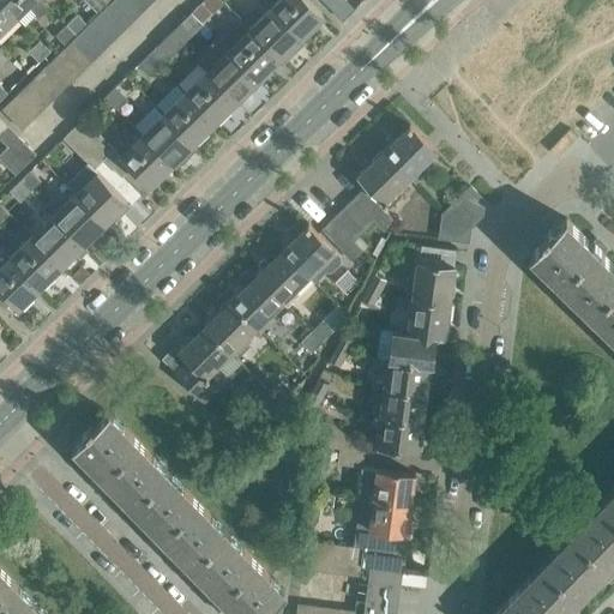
[(0,0),(17,17),(28,6),(38,17),(49,7),(42,0),(0,0)]
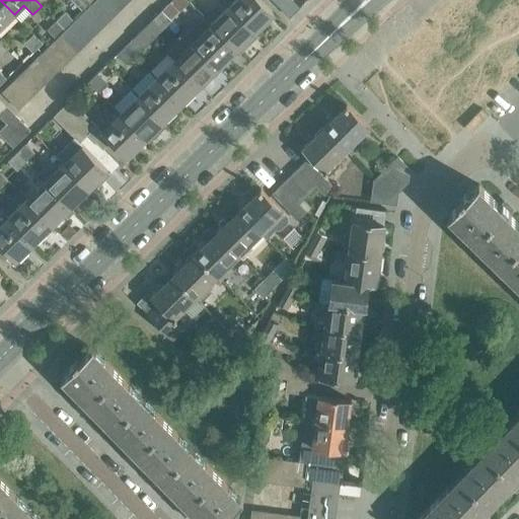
[(0,0),(0,27),(14,14),(0,0)]
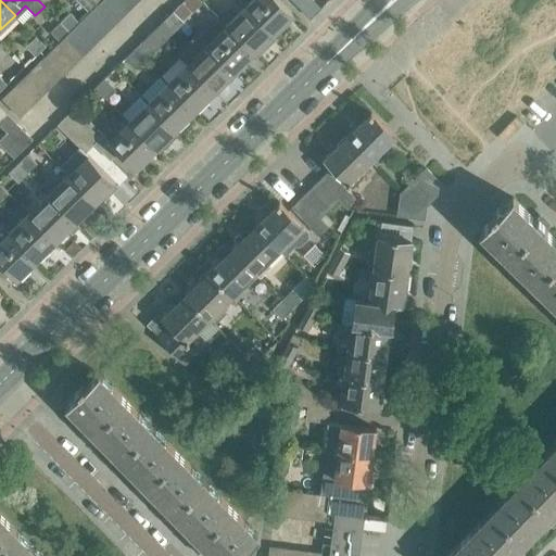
[(92,10),(99,3),(95,0),(76,0),(89,12),(92,10)]
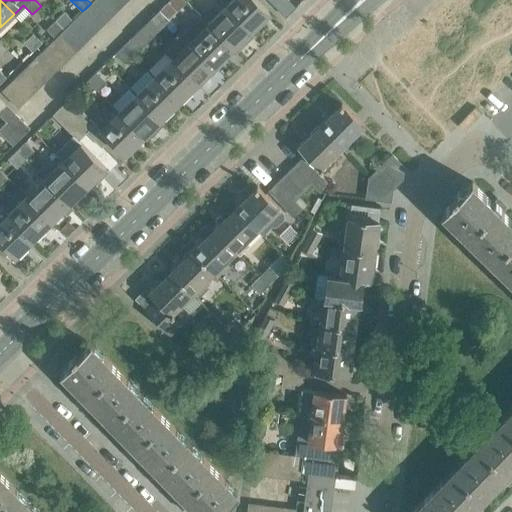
[(118,10),(108,0),(93,0),(93,1),(110,18),(118,10)]
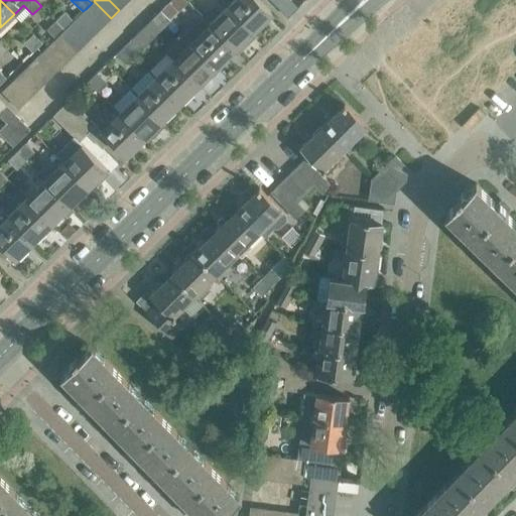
[(125,0),(109,0),(119,10),(127,2),(125,0)]
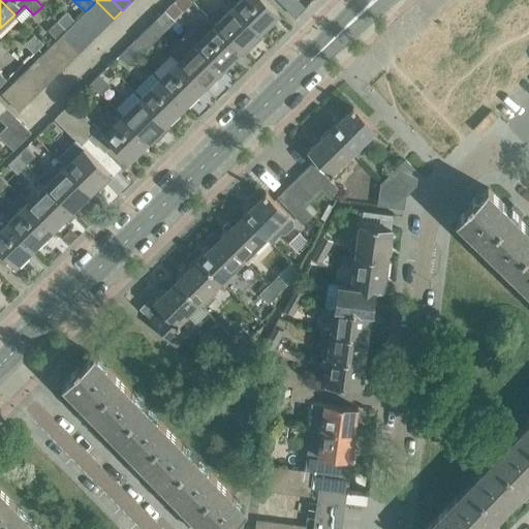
[(265,0),(240,0),(234,6),(260,33),(279,13),(265,0)]
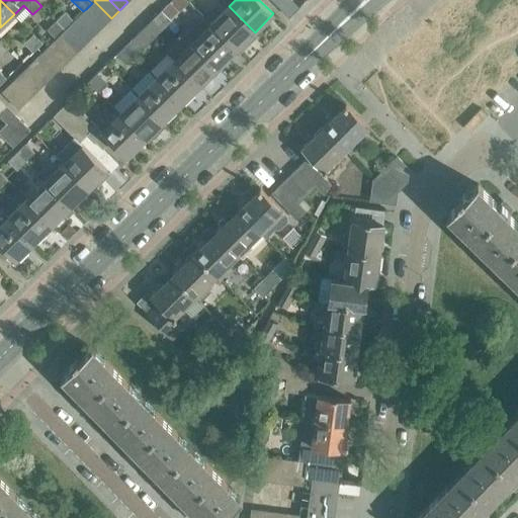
[(94,1),(92,3),(86,9),(102,26),(111,18),(94,1)]
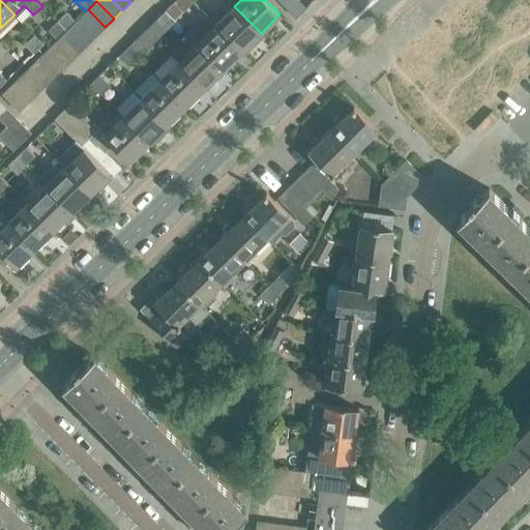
[(183,11),(174,1),(165,10),(174,20),(183,11)]
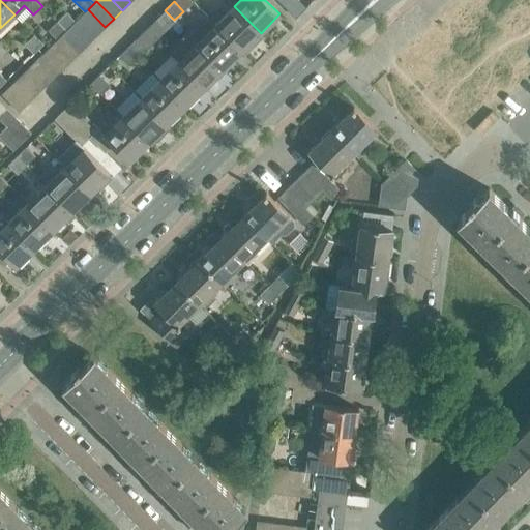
[(234,6),(215,25),(242,51),(244,54),(256,43),(253,40),(261,33),(234,6)]
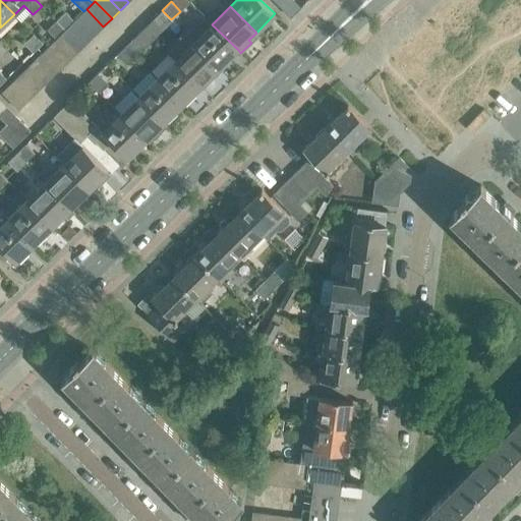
[(103,26),(87,9),(83,11),(77,17),(95,35),(103,26)]
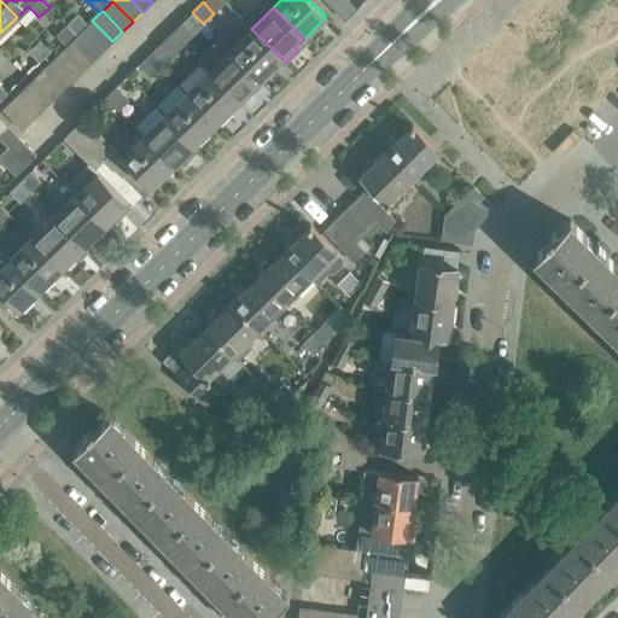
[(193,34),(203,23),(192,12),(182,23),(193,34)]
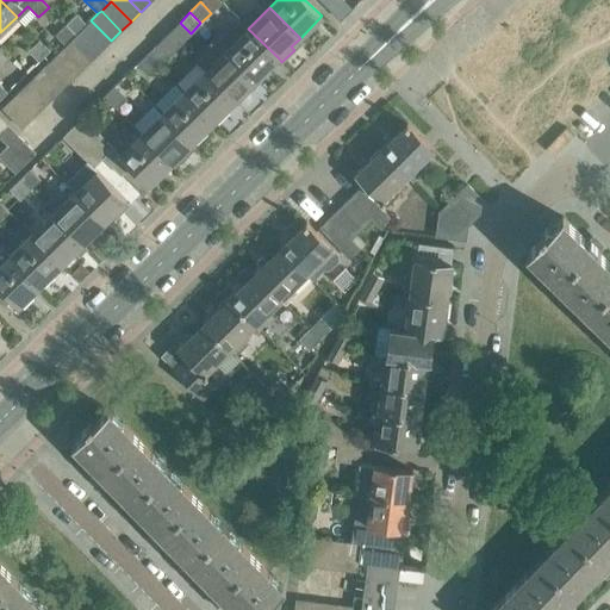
[(76,35),(81,30),(87,24),(76,13),(66,24),(76,35)]
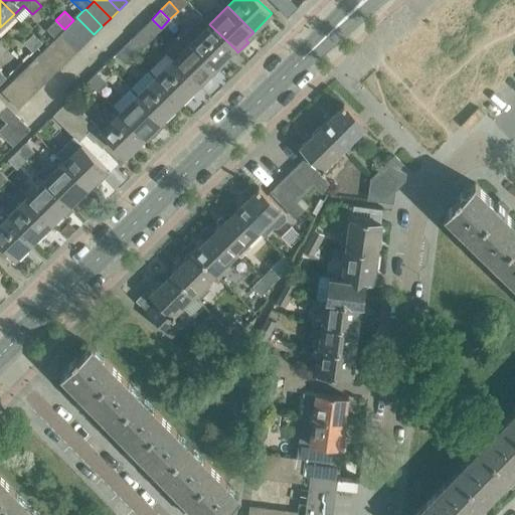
[(184,34),(191,41),(217,67),(235,49),(209,24),(202,16),(184,34)]
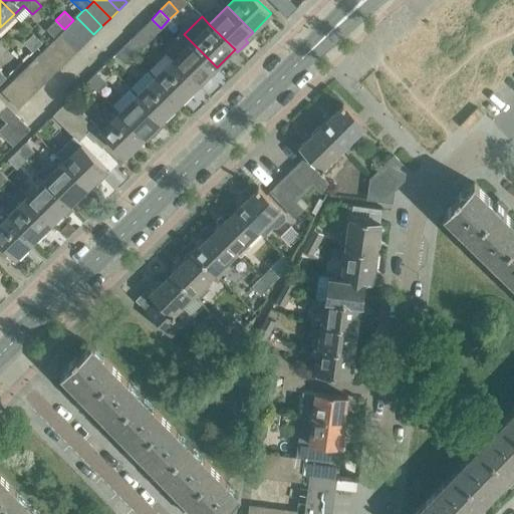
[(93,34),(76,17),(73,20),(68,25),(85,42),(93,34)]
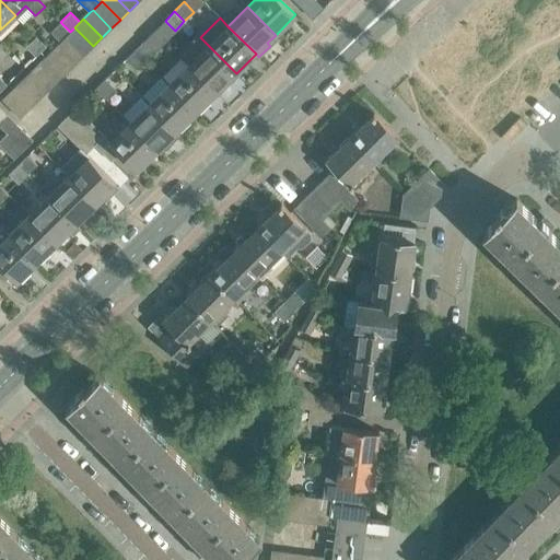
[(50,32),(60,42),(66,36),(70,32),(60,22),(50,32)]
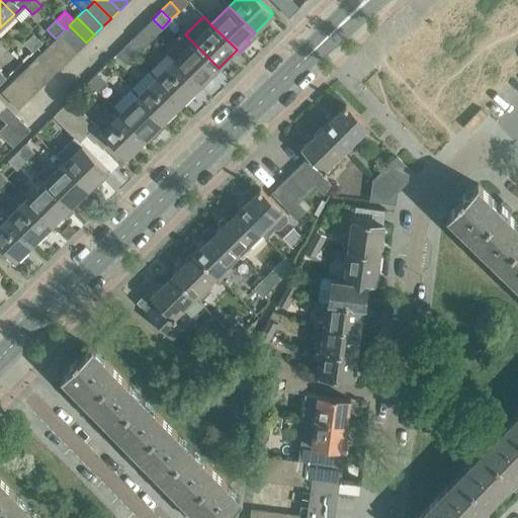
[(65,29),(61,33),(77,51),(86,42),(69,25),(65,29)]
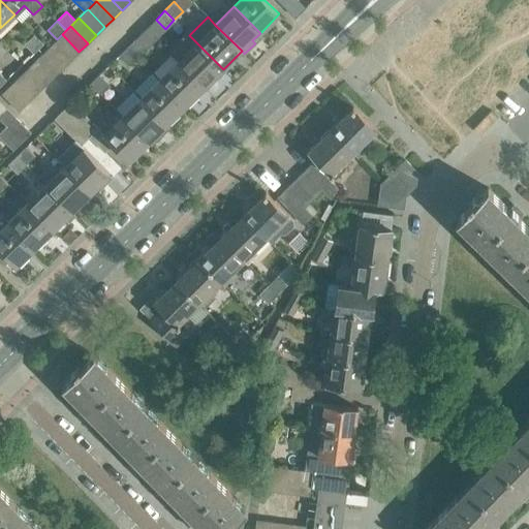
[(62,34),(57,39),(53,43),(70,61),(79,52),(62,34)]
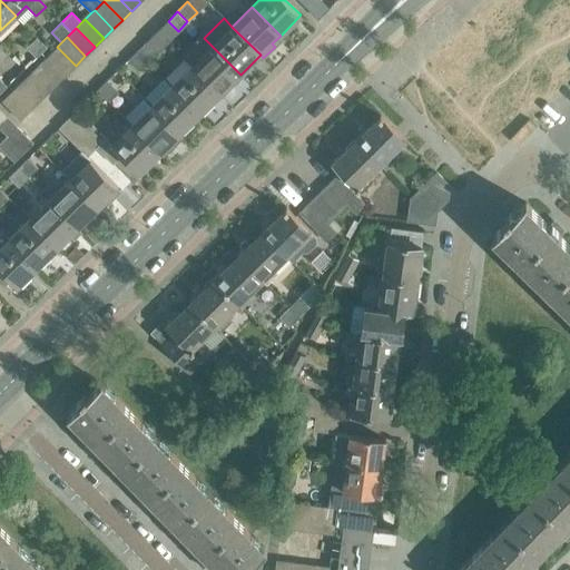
[(36,57),(47,48),(37,38),(27,48),(36,57)]
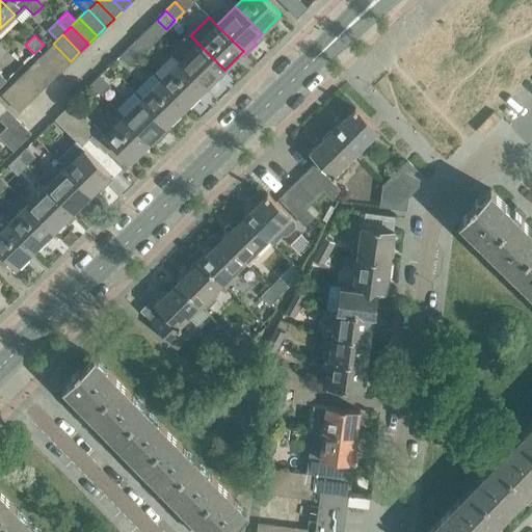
[(147,48),(137,38),(128,47),(137,56),(147,48)]
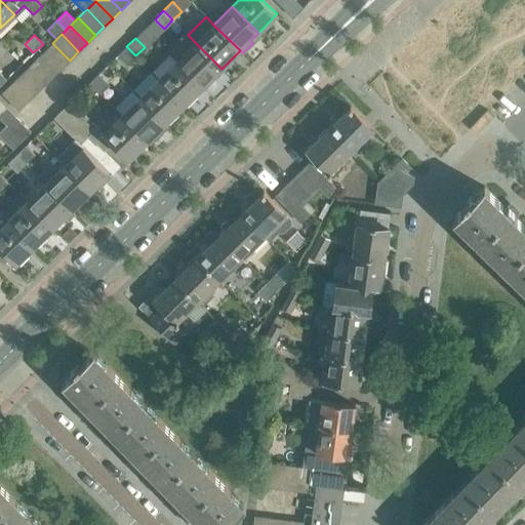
[(221,69),(195,42),(176,61),(203,87),(221,69)]
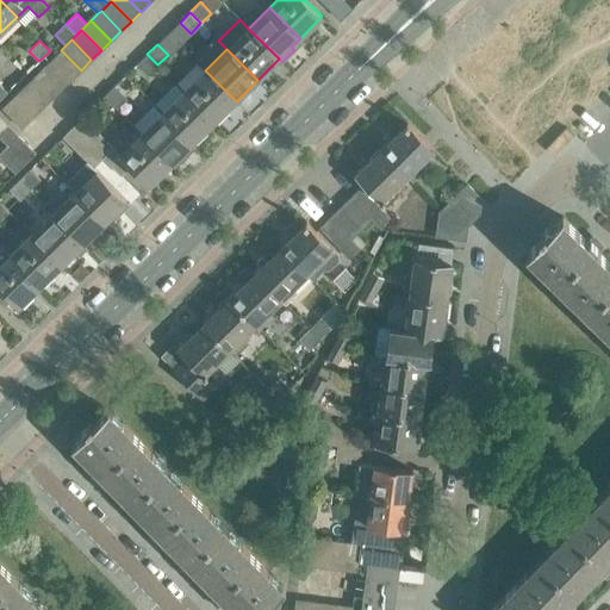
[(61,50),(51,60),(72,80),(81,70),(61,50)]
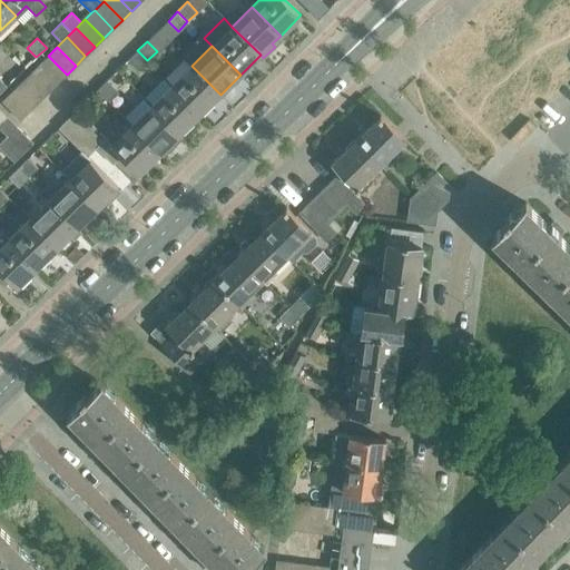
[(138,70),(147,60),(137,50),(128,60),(138,70)]
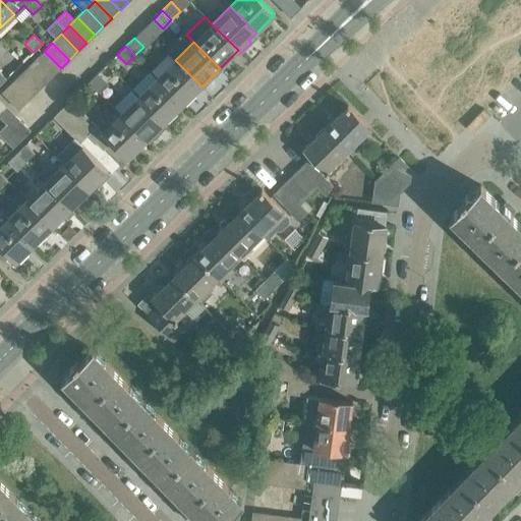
[(61,68),(44,51),(36,59),(52,76),(61,68)]
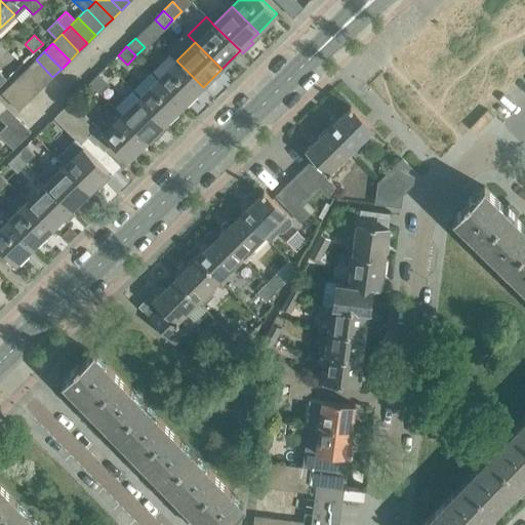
[(36,59),(28,68),(44,85),(52,77),(36,59)]
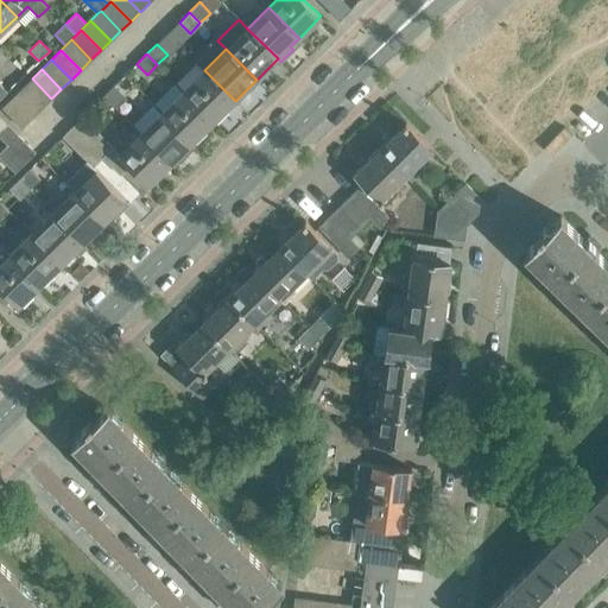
[(204,70),(183,90),(214,121),(235,101),(204,70)]
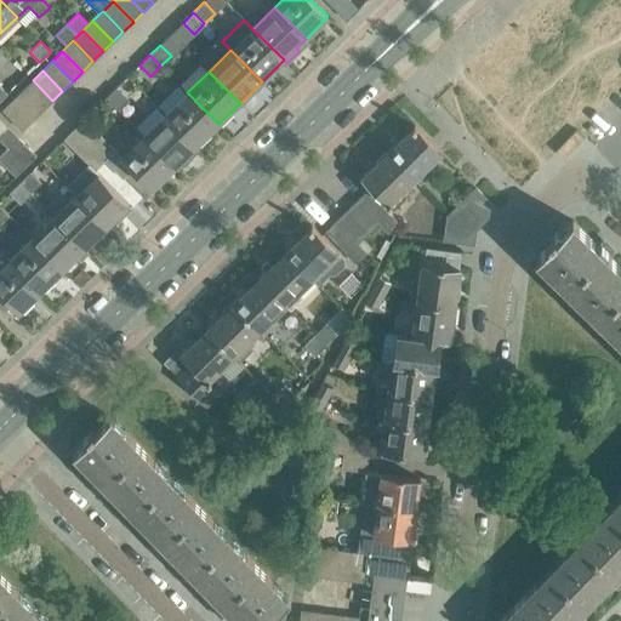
[(52,101),(33,80),(22,90),(43,110),(52,101)]
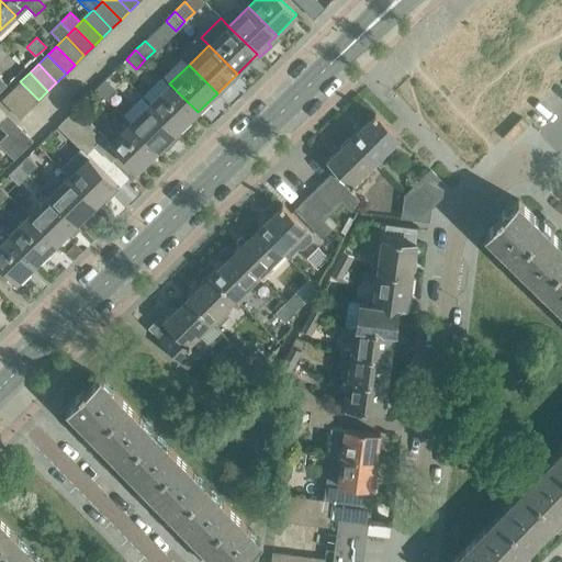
[(115,89),(105,79),(96,88),(105,99),(115,89)]
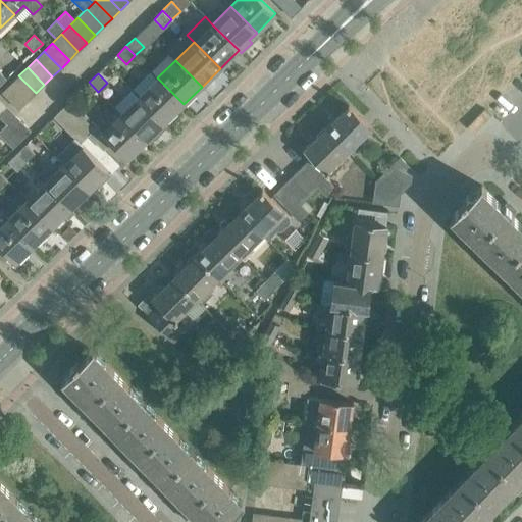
[(18,75),(10,84),(28,101),(36,93),(18,75)]
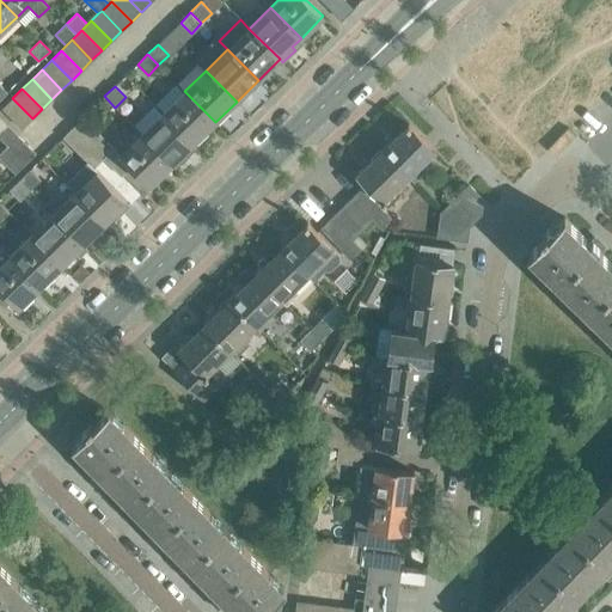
[(215,122),(184,91),(163,112),(194,144),(215,122)]
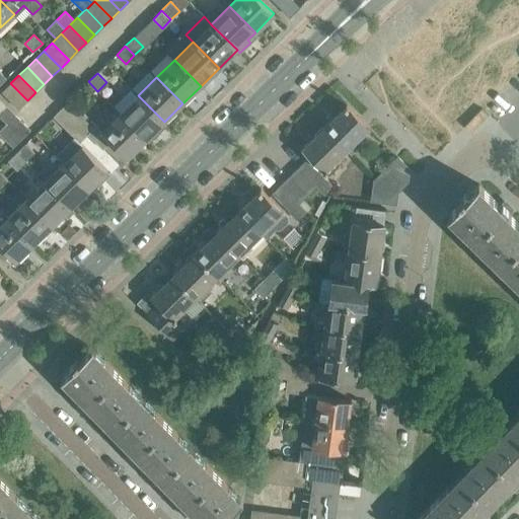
[(18,109),(27,100),(10,83),(1,91),(18,109)]
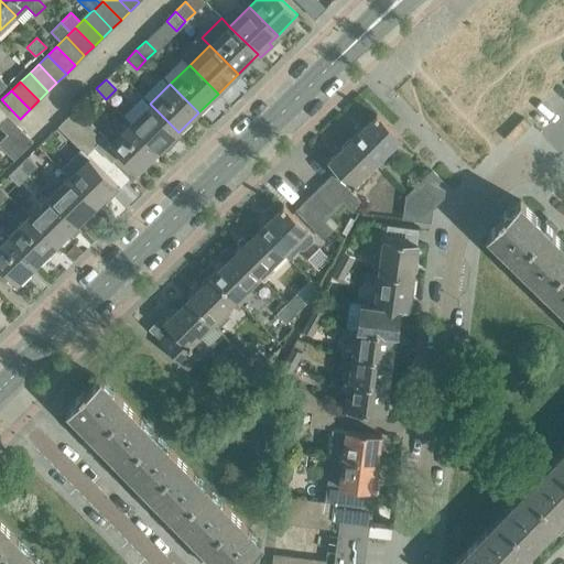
[(150,104),(130,123),(159,152),(161,154),(173,143),(170,140),(179,132),(150,104)]
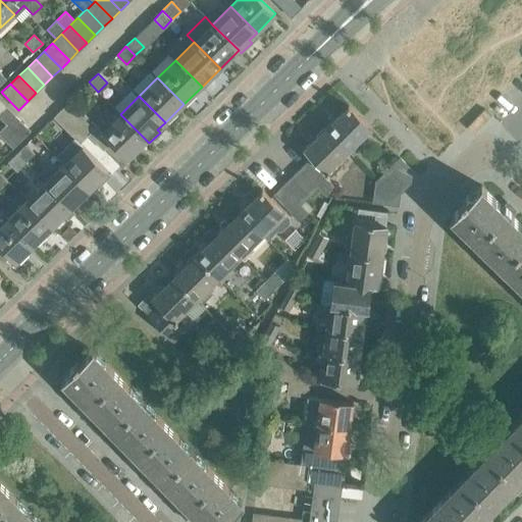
[(111,142),(127,158),(147,141),(120,114),(102,132),(70,100),(62,108),(89,135),(103,150),(111,142)]
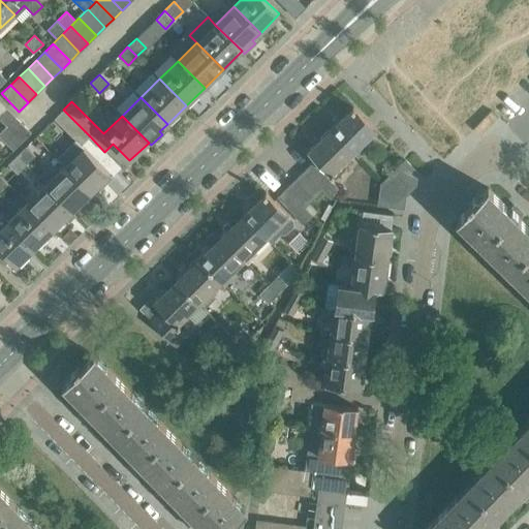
[(336,123),(331,128),(353,152),(376,130),(353,106),(341,118),(337,114),(332,119),(336,123)]
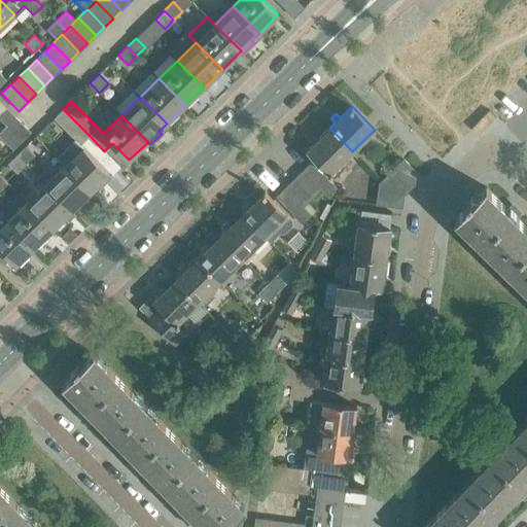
[(0,113),(0,118),(6,126),(0,132),(0,136),(5,142),(23,125),(6,107),(0,113)]
